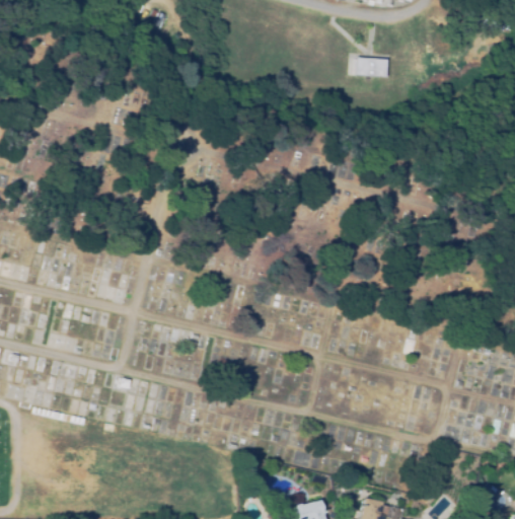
[(158,26),(155,25),(161,12),(167,15),(161,28),(158,26)]
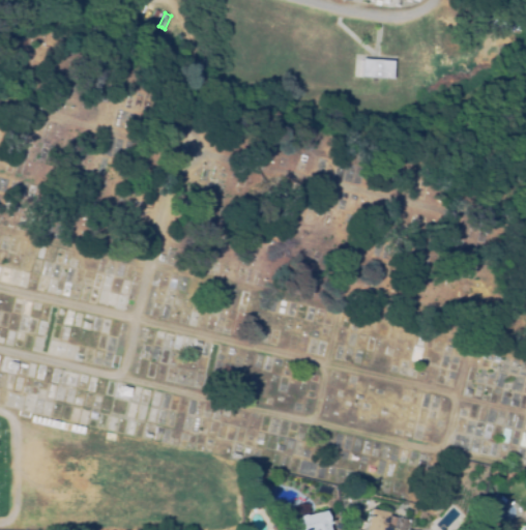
[(155,37),(158,30),(164,32),(161,39),(155,37)]
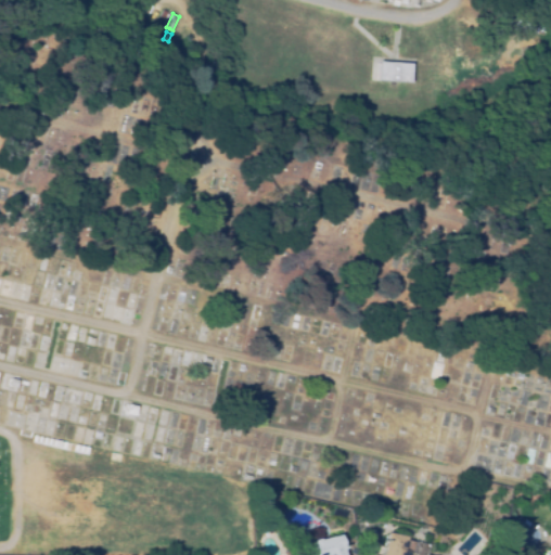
[(414,82),(381,80),(383,61),(415,63),(414,82)]
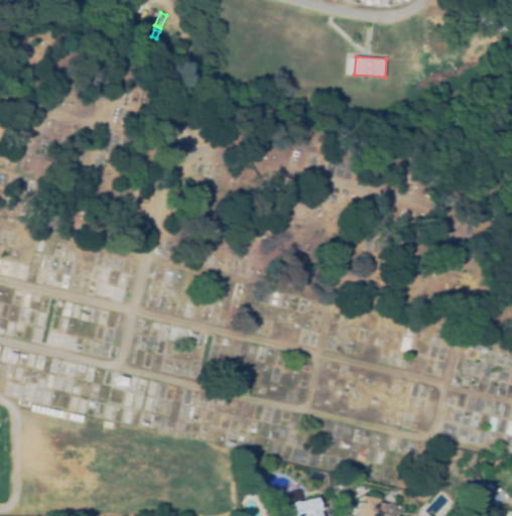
[(13,352),(20,354),(18,361),(11,359),(13,352)]
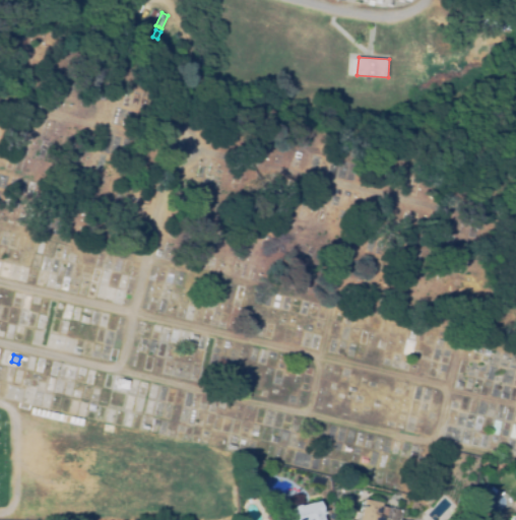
[(122,379),(131,381),(129,390),(120,387),(122,379)]
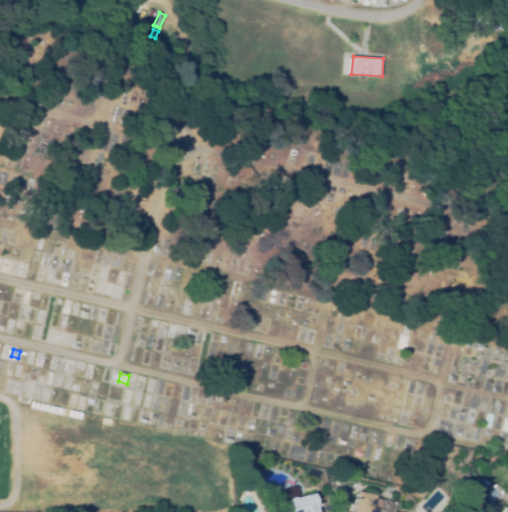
[(485,480),(482,503),(473,502),(476,479),(485,480)]
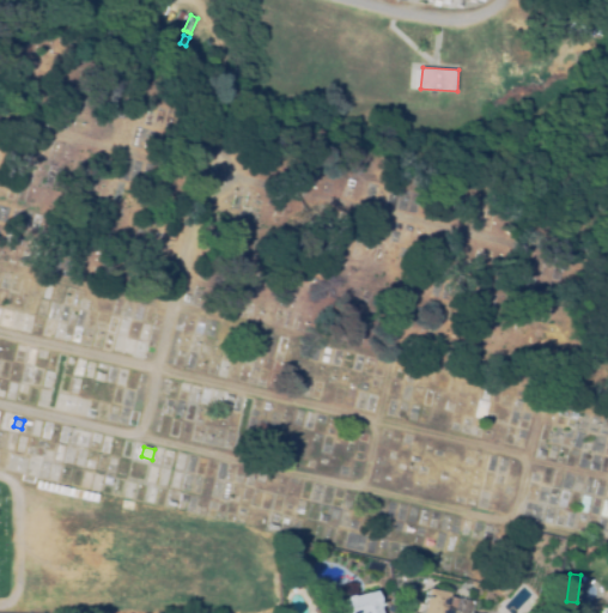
[(424,612),(430,588),(451,593),(450,596),(461,599),(457,612),(424,612)]
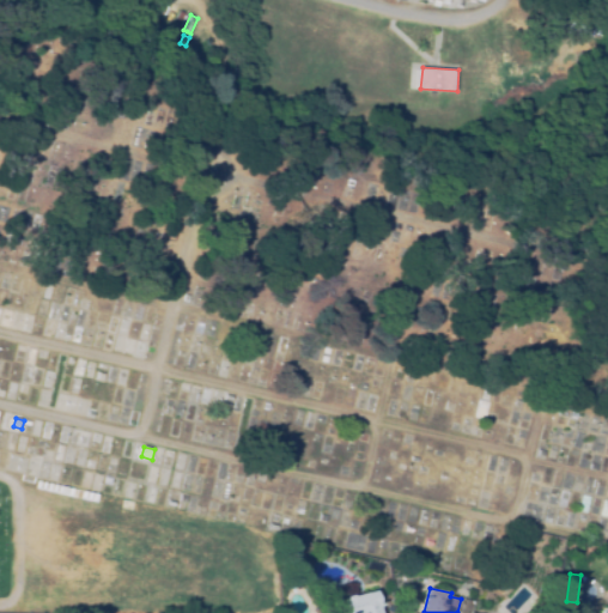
[(356,596),(378,590),(382,606),(383,612),(339,612),(338,606),(346,604),(345,599),(348,599),(348,596),(353,595),(356,596)]
